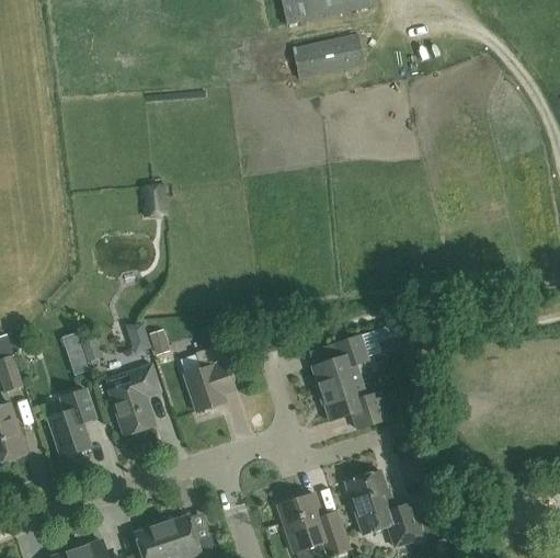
[(374,4),(373,0),(282,0),(287,24),(374,4)]
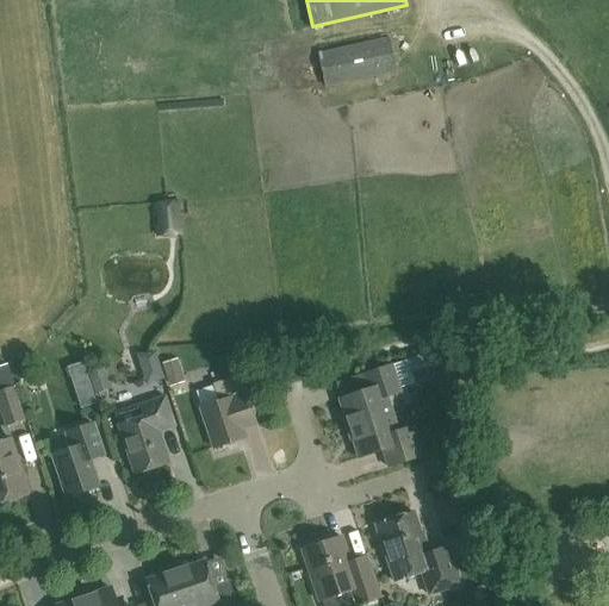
[(389,35),(318,50),(327,85),(397,69),(389,35)]
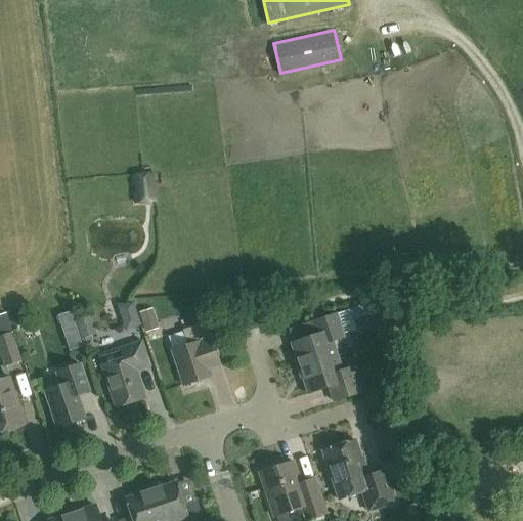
[(142,310),(140,310),(146,331),(160,327),(154,306),(150,307),(149,302),(141,304),(142,310)]
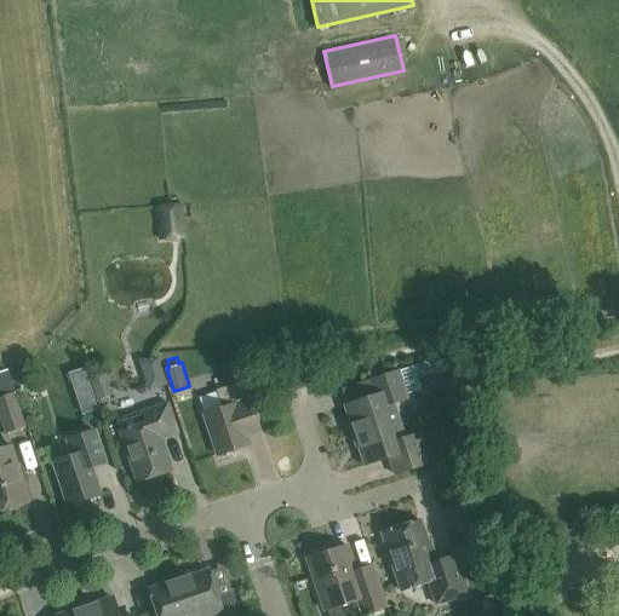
[(107,358),(78,364),(85,393),(114,387),(107,358)]
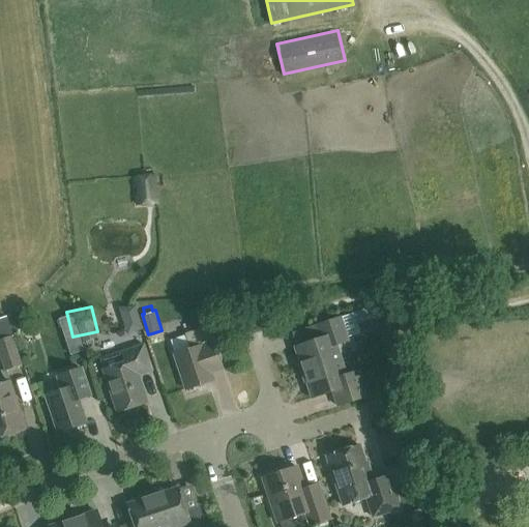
[(360,308),(347,310),(349,327),(363,325),(360,308)]
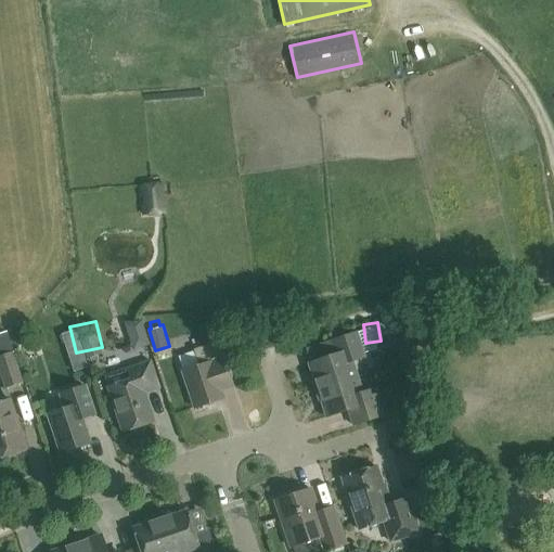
[(332,339),(336,352),(309,361),(318,388),(358,374),(353,360),(365,356),(357,331),(332,339)]
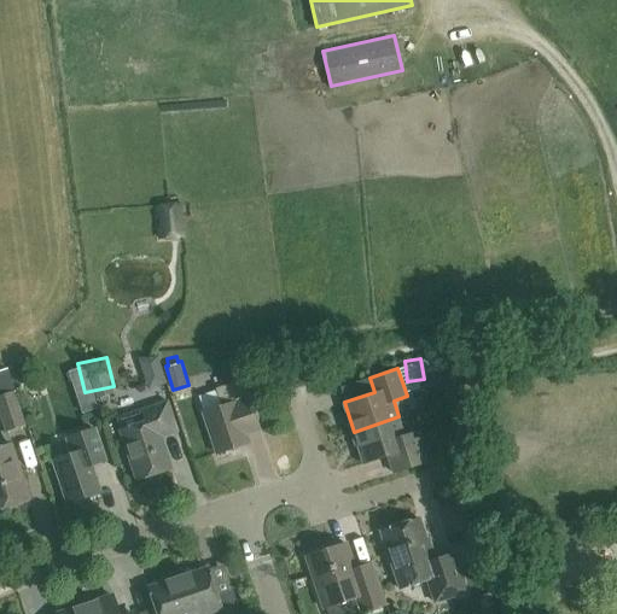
[(245,446),(244,443),(242,433),(260,427),(243,378),(216,386),(217,389),(199,393),(205,410),(204,410),(219,451),(228,448),(231,451),(234,454),(243,451),(245,446)]
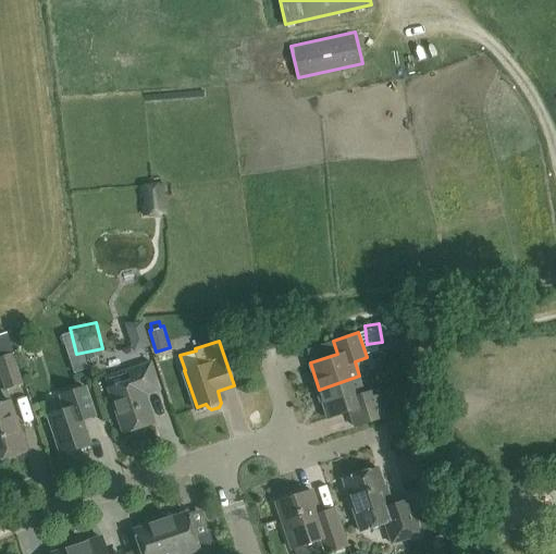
[(13,352),(0,356),(0,367),(7,386),(24,381),(13,352)]
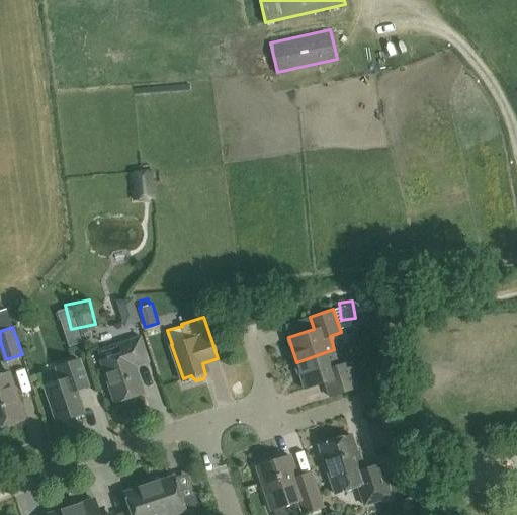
[(141,335),(114,344),(117,354),(101,359),(115,401),(146,391),(137,364),(150,360),(141,335)]
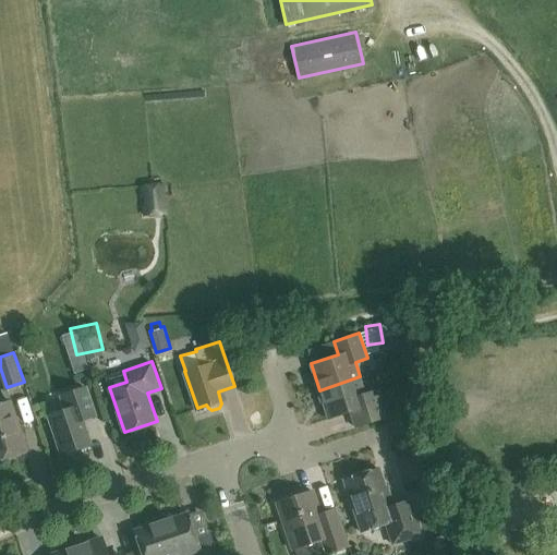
[(360,376),(319,390),(329,418),(353,410),(356,422),(386,412),(378,388),(365,393),(360,376)]
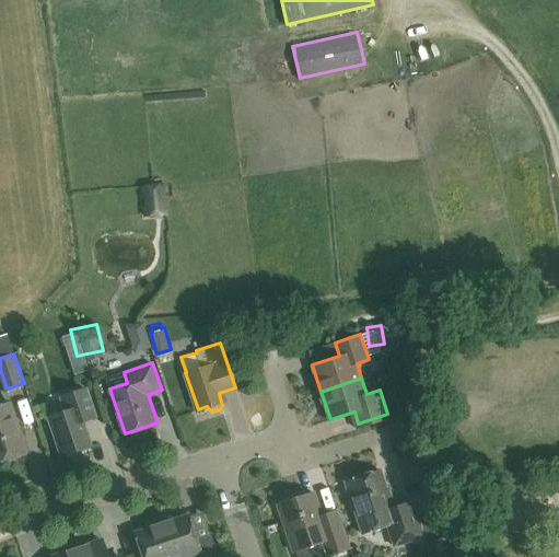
[(61,395),(67,409),(49,415),(62,455),(92,444),(83,420),(96,416),(86,386),(61,395)]
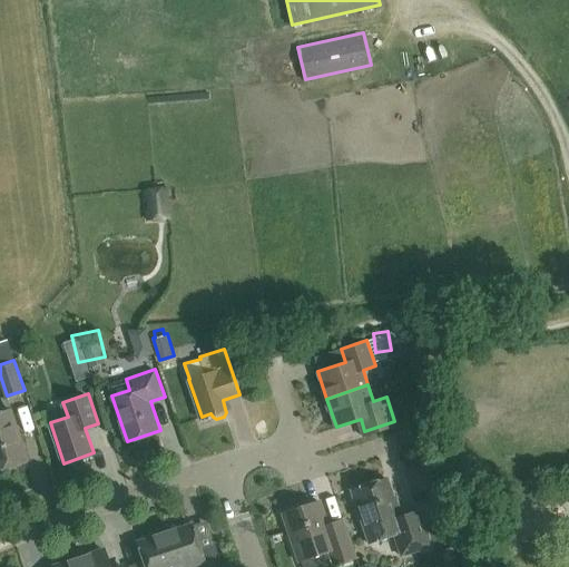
[(11,408),(0,411),(0,468),(29,458),(11,408)]
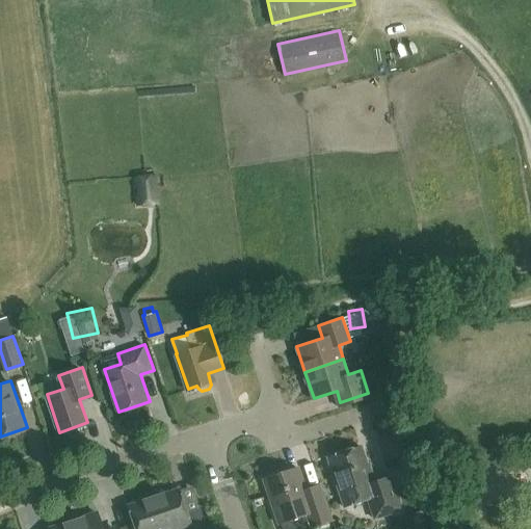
[(392,474),(373,480),(362,444),(328,456),(344,505),(369,497),(375,517),(402,507),(392,474)]
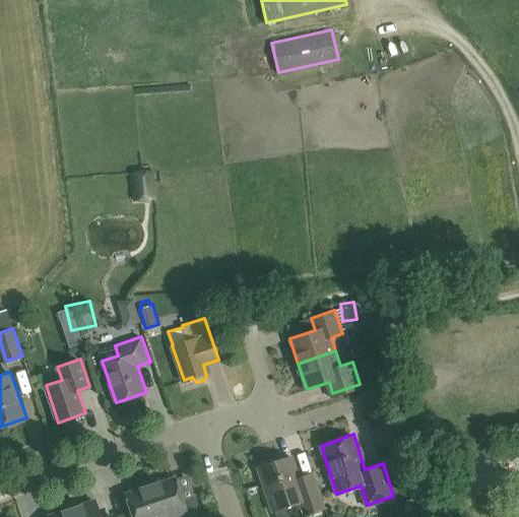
[(313,472),(299,476),(293,455),(258,466),(272,511),(302,502),(305,514),(323,507),(313,472)]
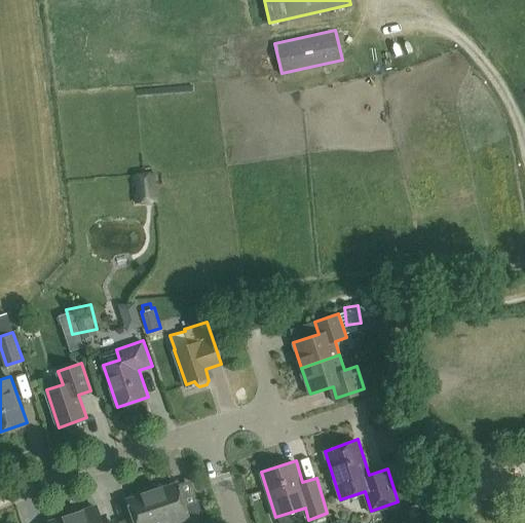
[(151,486),(162,522),(169,522),(178,520),(178,522),(207,522),(199,500),(185,506),(178,482),(163,486),(161,483),(151,486)]
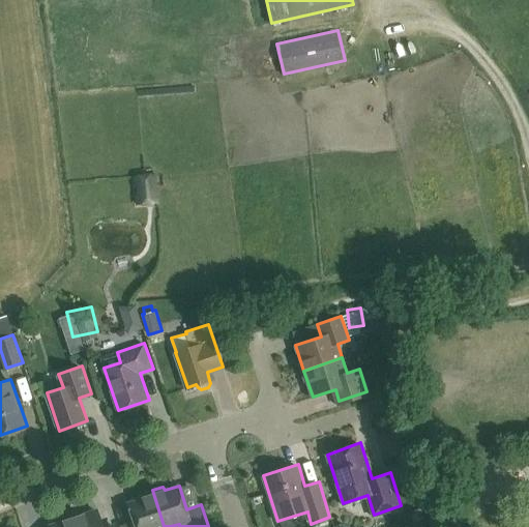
[(164,526),(152,490),(141,494),(142,497),(127,501),(136,526),(131,526),(164,526)]
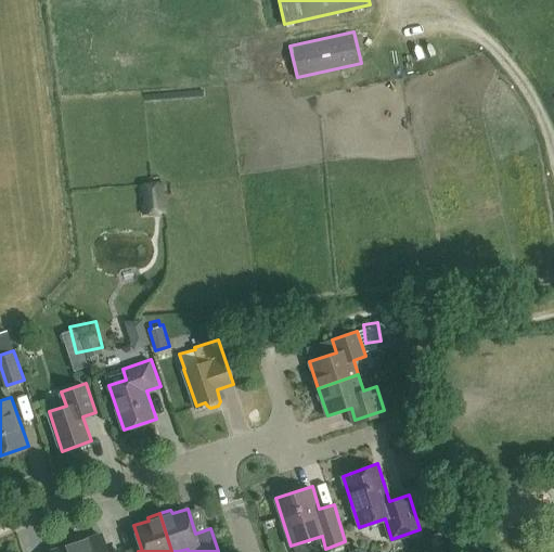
[(78,541),(80,551),(121,551),(121,550),(116,551),(107,551),(102,533),(78,541)]
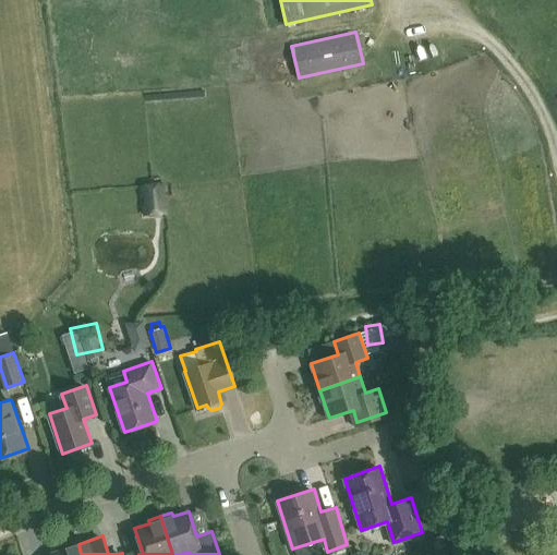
[(81,554),(79,544),(52,553),(53,554),(81,554)]
